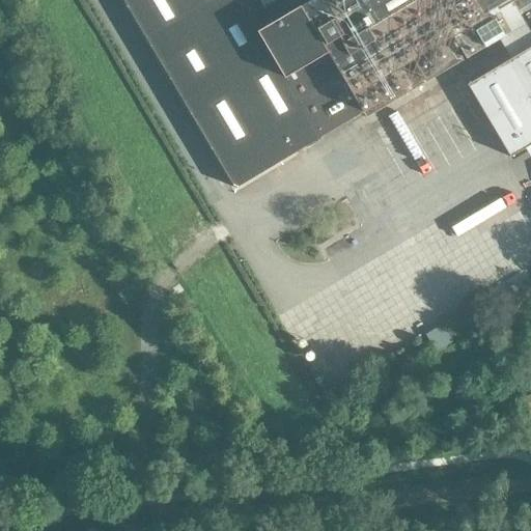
[(530,0),(123,0),(236,189),(364,112),(368,118),(501,39),(511,33),(497,10),(512,2),(519,12),(530,4),(530,0)]
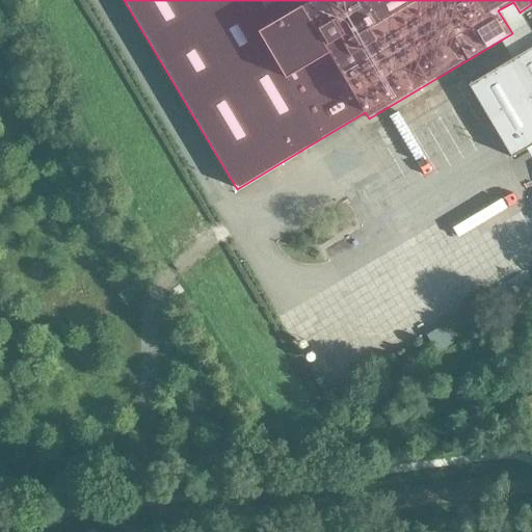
[(531,45),(512,56),(466,83),(513,157),(528,149),(531,145),(531,45)]
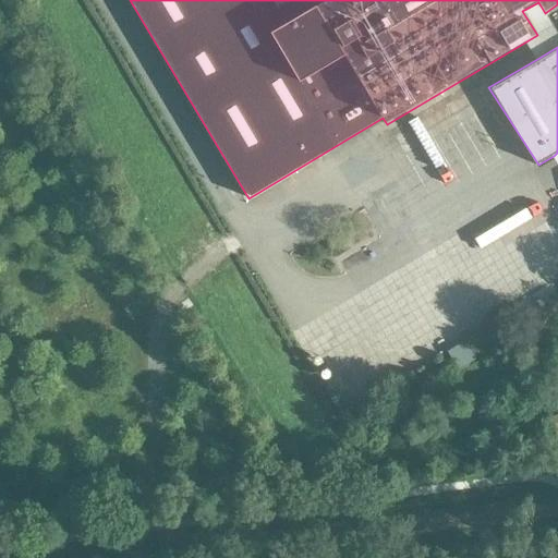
[(449,343),(466,330),(439,294),(433,301),(426,292),(416,300),(449,343)]
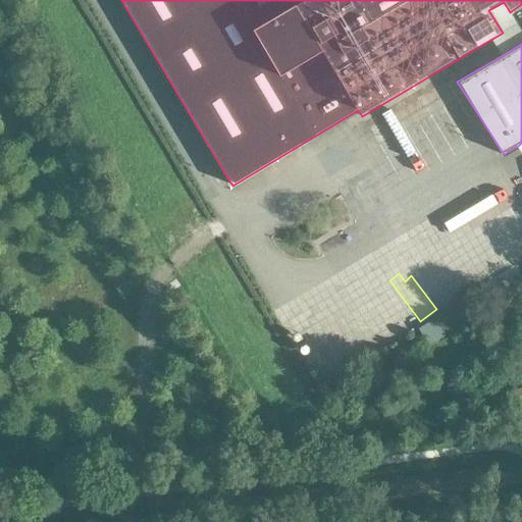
[(445,335),(433,319),(418,328),(428,345),(445,335)]
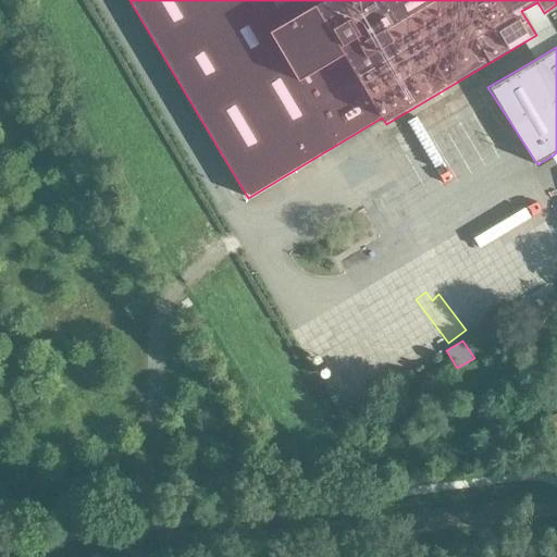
[(556,416),(544,418),(546,430),(556,428),(556,416)]
